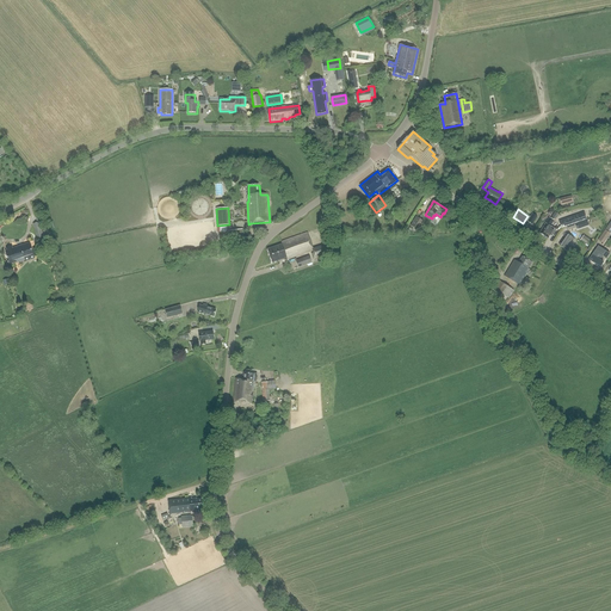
[(584,213),(559,221),(561,228),(567,227),(574,224),(586,220),(584,213)]
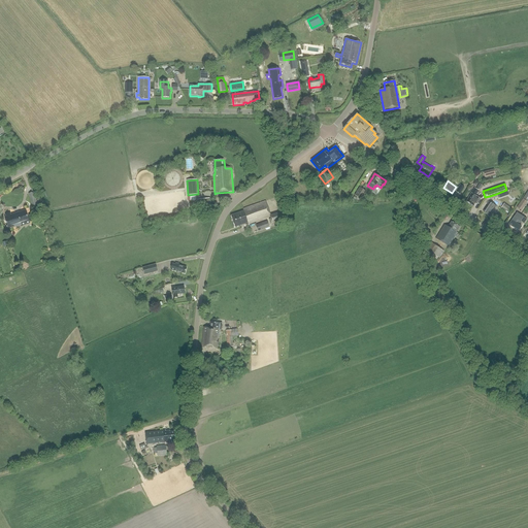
[(366,192),(360,187),(355,195),(362,199),(366,192)]
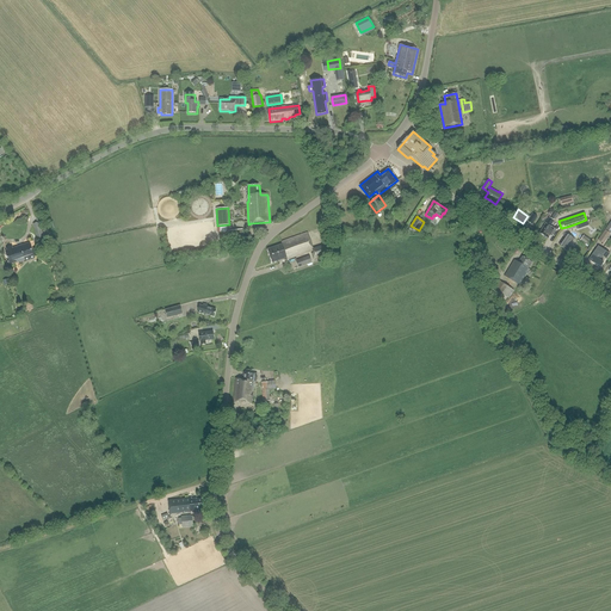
[(43,228),(41,217),(36,218),(37,222),(34,223),(35,230),(43,228)]
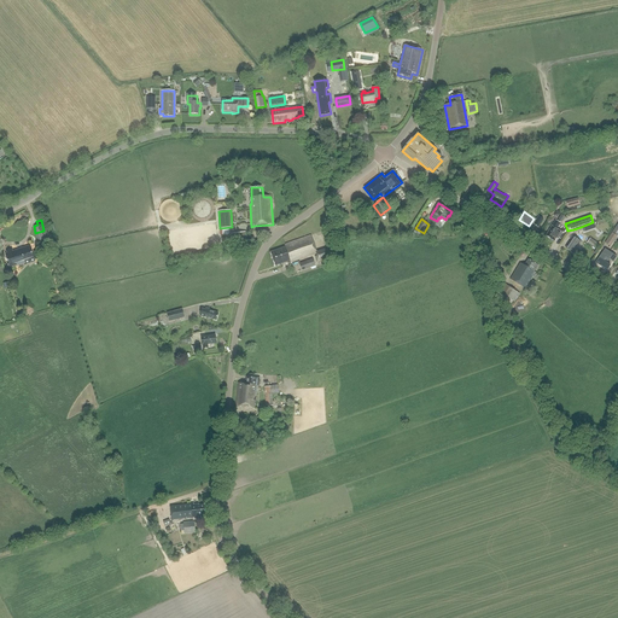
[(558,221),(547,237),(557,243),(558,239),(559,239),(564,233),(558,229),(561,223),(558,221)]
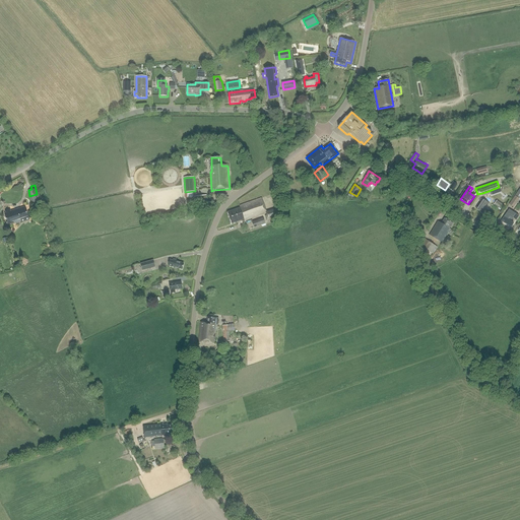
[(206,195),(194,197),(195,205),(207,204),(206,195)]
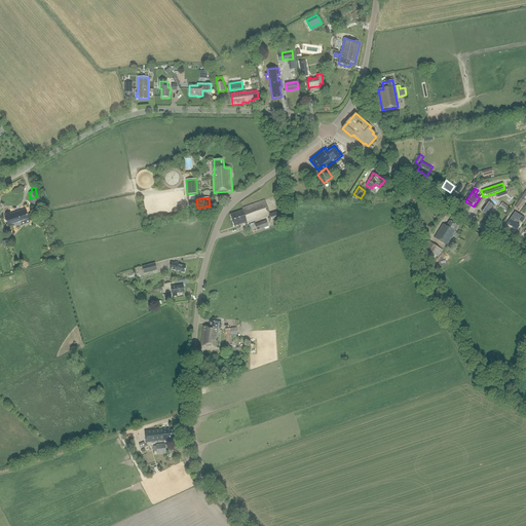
[(515,207),(519,210),(525,201),(521,198),(515,207)]
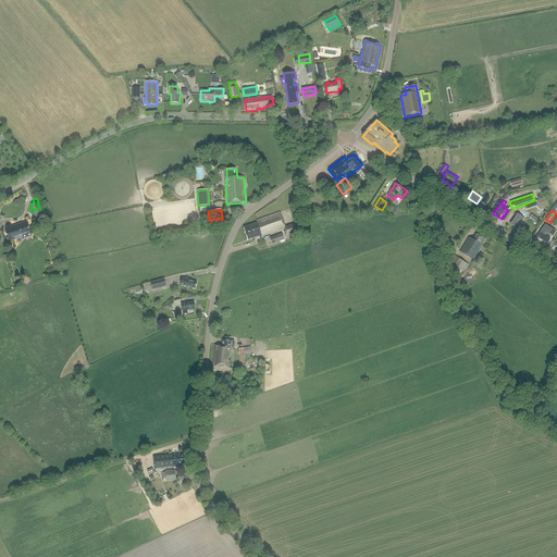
[(516,229),(523,218),(515,211),(512,214),(515,215),(509,223),(516,229)]
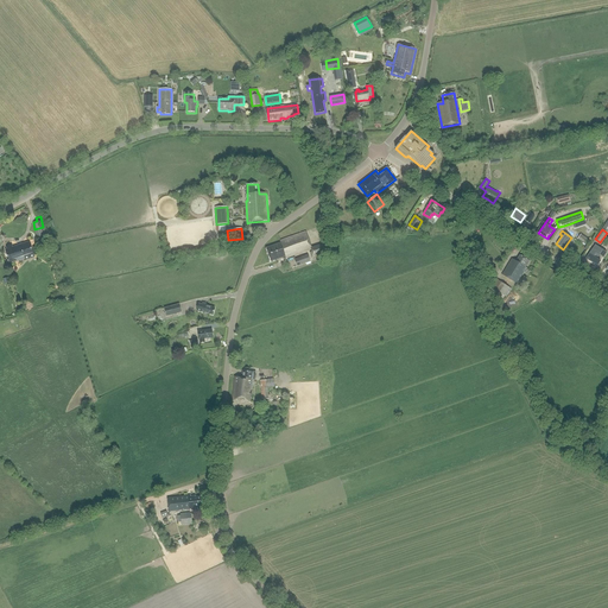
[(323,254),(331,252),(330,242),(311,248),(306,232),(279,240),(280,244),(265,248),(270,261),(285,257),(285,258),(312,249),(312,252),(310,252),(312,260),(324,255),(323,254)]
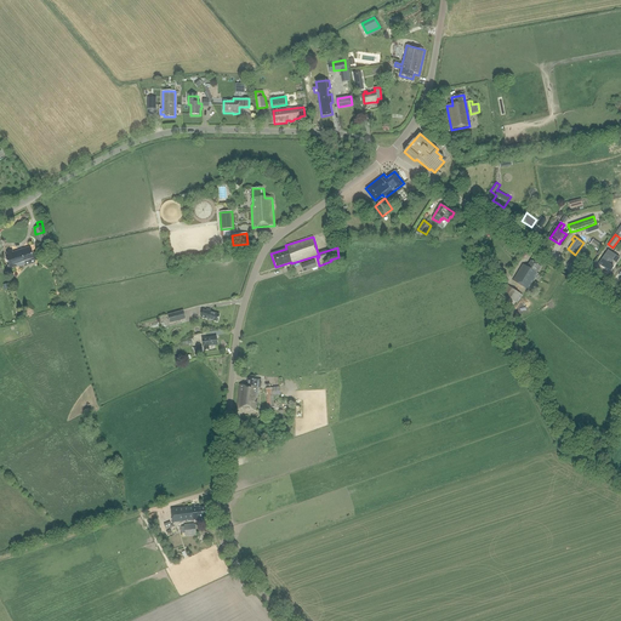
[(593,239),(590,244),(598,250),(602,245),(593,239)]
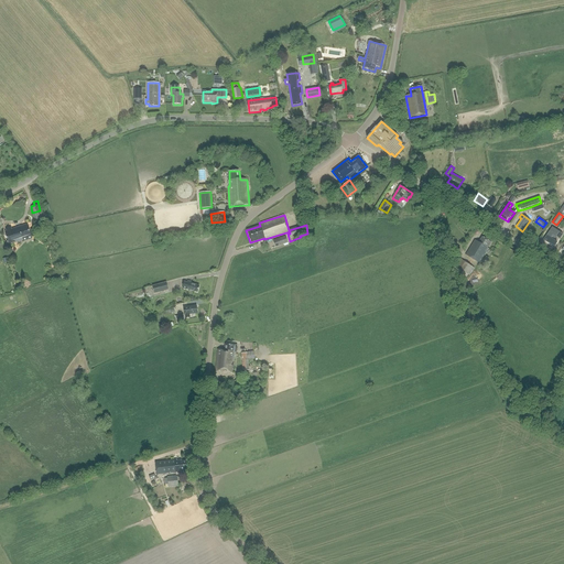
[(15,241),(31,236),(28,225),(12,230),(11,228),(7,230),(7,232),(6,232),(10,245),(15,243),(15,241)]
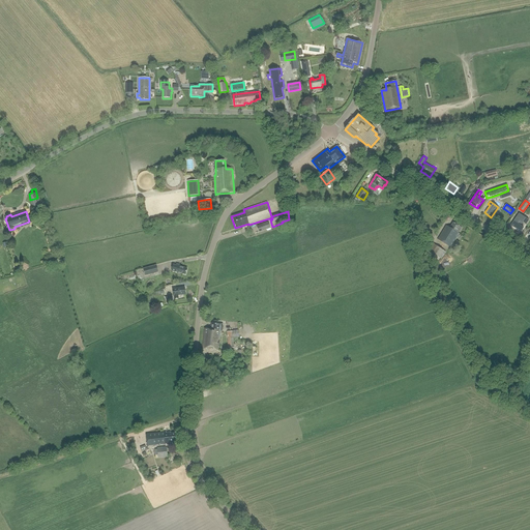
[(510,225),(518,229),(522,222),(526,224),(528,219),(519,212),(510,225)]
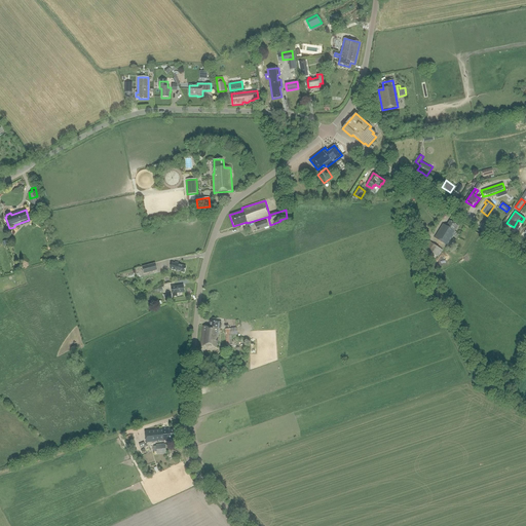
[(266,220),(255,224),(257,230),(268,226),(266,220)]
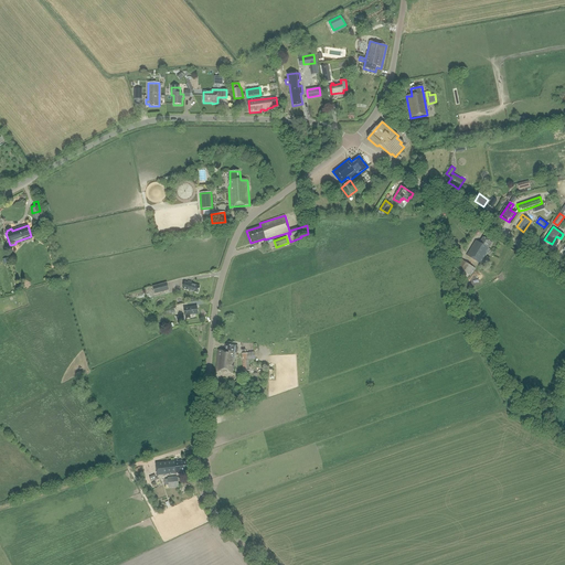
[(476,241),(467,256),(480,264),(487,253),(493,256),(496,252),(492,248),(491,251),(489,248),(492,243),(483,237),(479,243),(476,241)]
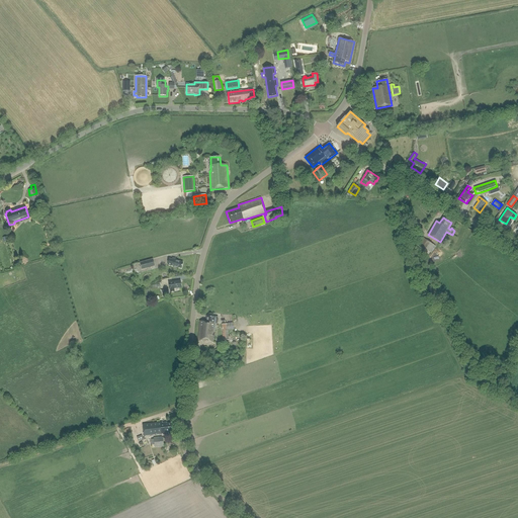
[(427,241),(423,247),(421,250),(429,256),(436,246),(427,241)]
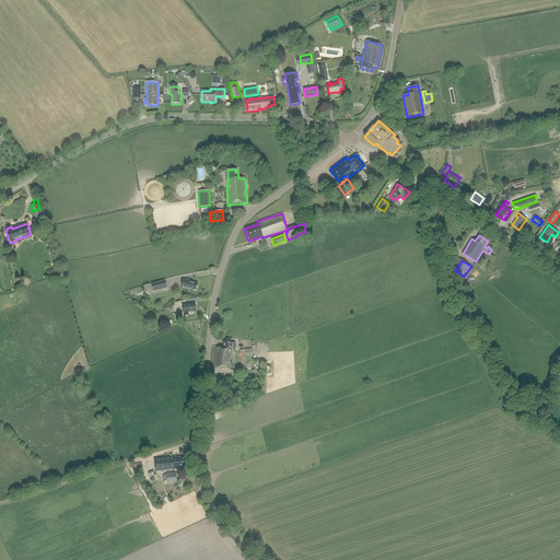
[(191,282),(191,281),(187,280),(184,280),(183,282),(182,287),(185,288),(197,291),(199,284),(191,282)]
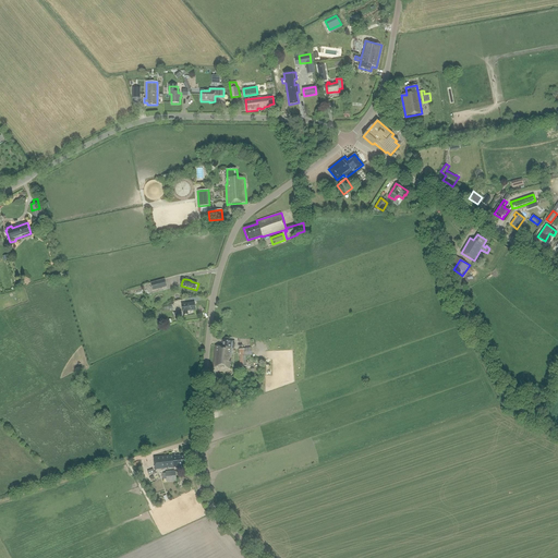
[(154,291),(167,288),(165,280),(152,284),(154,291)]
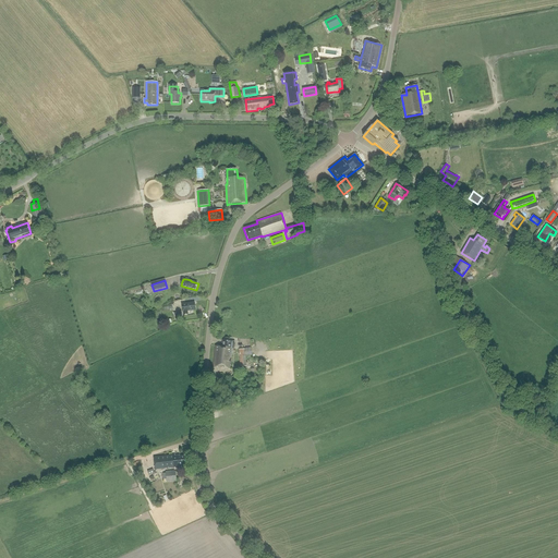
[(187,314),(187,312),(196,311),(195,303),(181,304),(182,312),(183,312),(183,315),(187,314)]
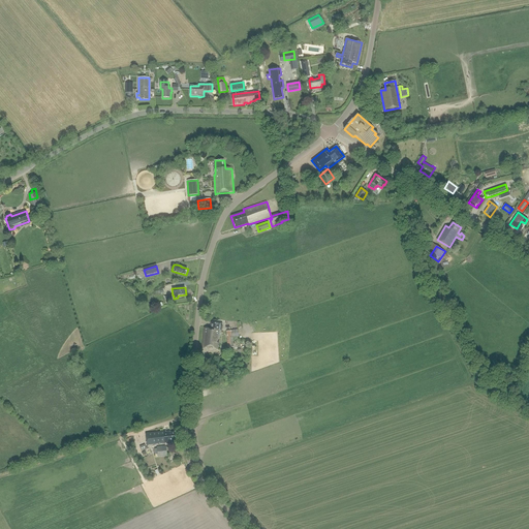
[(222,330),(223,323),(212,322),(211,329),(204,328),(201,348),(218,349),(220,330),(222,330)]
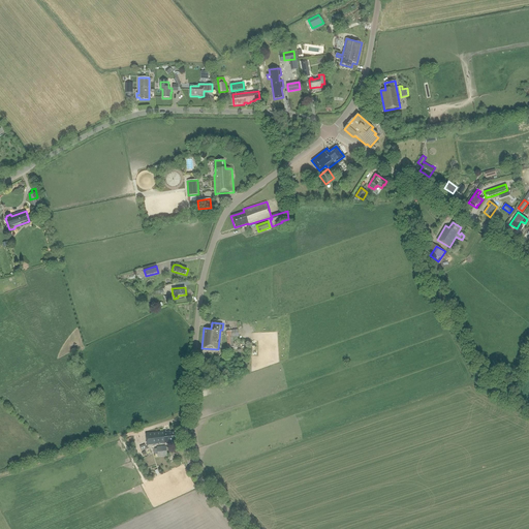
[(227,347),(234,347),(232,337),(239,336),(239,330),(232,330),(231,331),(226,331),(227,347)]
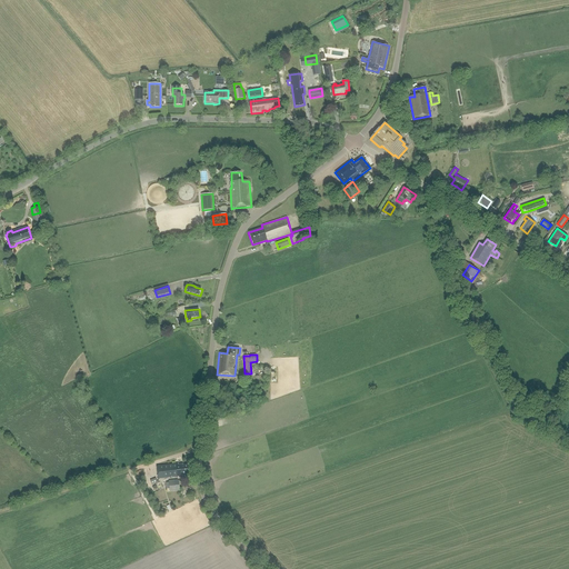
[(182,475),(189,475),(189,465),(183,466),(183,465),(179,465),(179,463),(157,466),(158,479),(179,477),(179,476),(182,476),(182,475)]
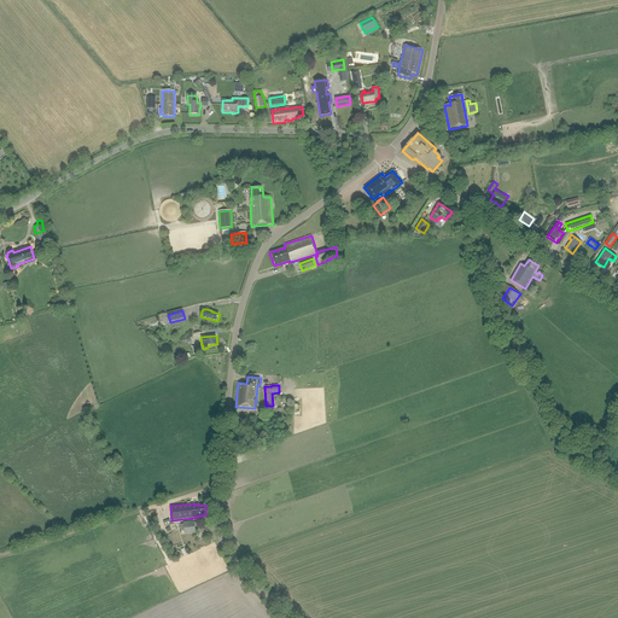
[(180,524),(181,531),(185,530),(185,535),(196,534),(194,525),(198,525),(198,522),(193,522),(193,520),(184,522),(184,524),(180,524)]
